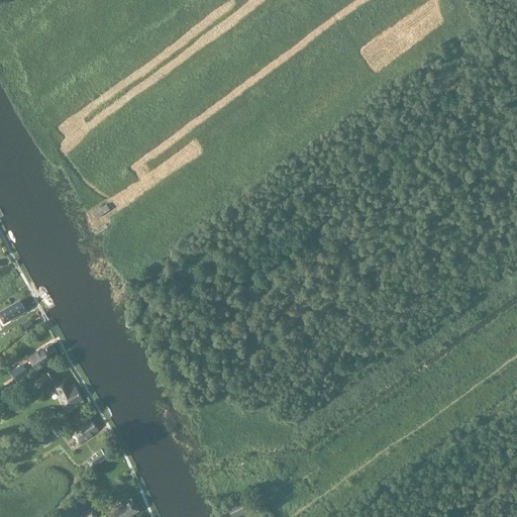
[(110,210),(105,204),(92,213),(97,220),(110,210)]
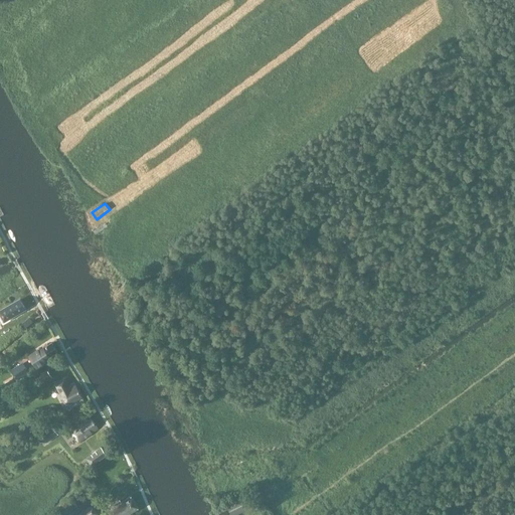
[(191,287),(181,292),(186,301),(196,296),(191,287)]
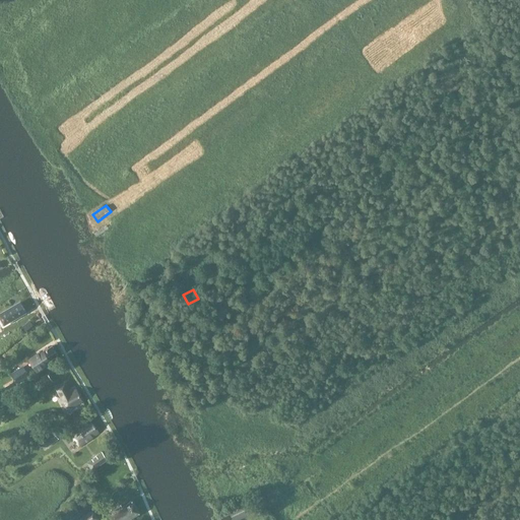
[(0,314),(0,319),(3,325),(25,312),(19,303),(0,314)]
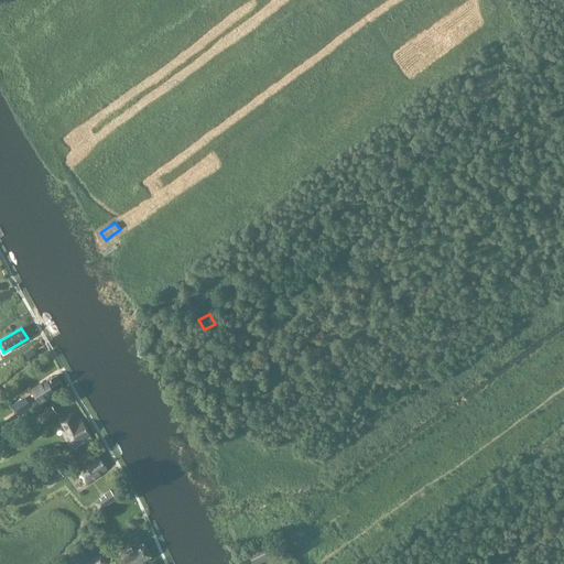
[(62,386),(56,377),(33,393),(41,404),(51,397),(49,396),(62,386)]
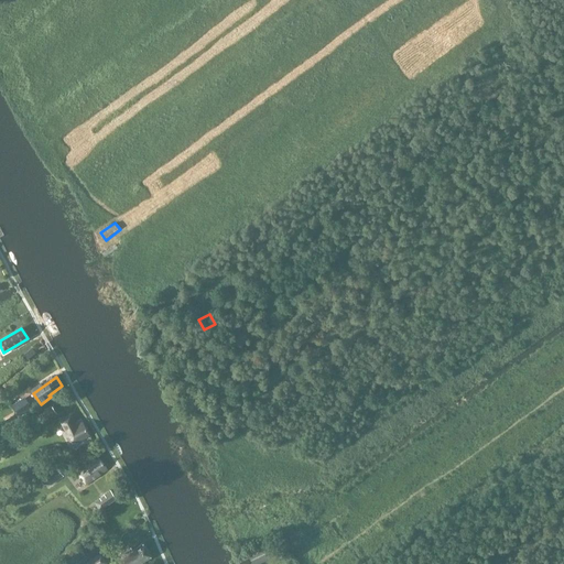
[(24,397),(10,407),(19,419),(32,409),(24,397)]
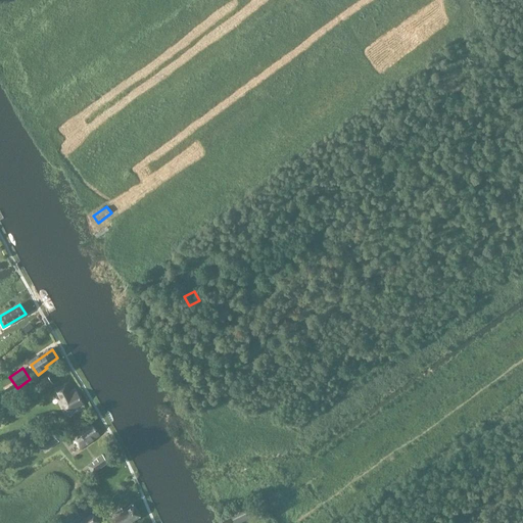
[(38,384),(42,391),(52,384),(48,377),(38,384)]
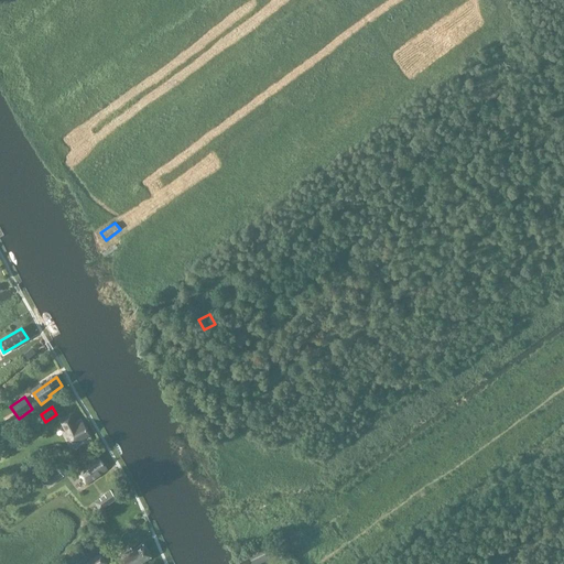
[(60,422),(72,444),(89,434),(84,425),(77,429),(71,416),(60,422)]
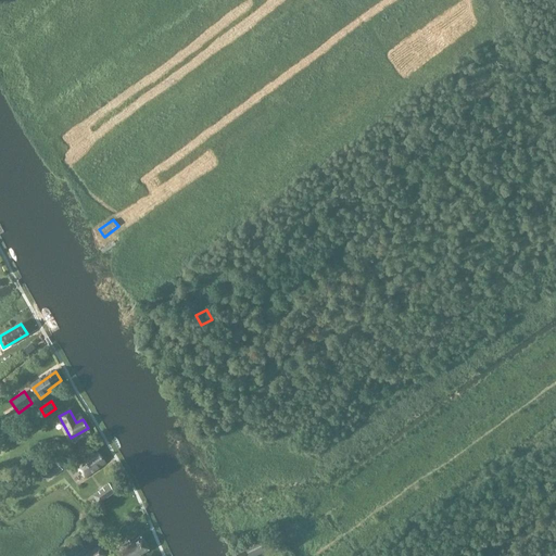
[(98,452),(77,467),(85,478),(105,463),(98,452)]
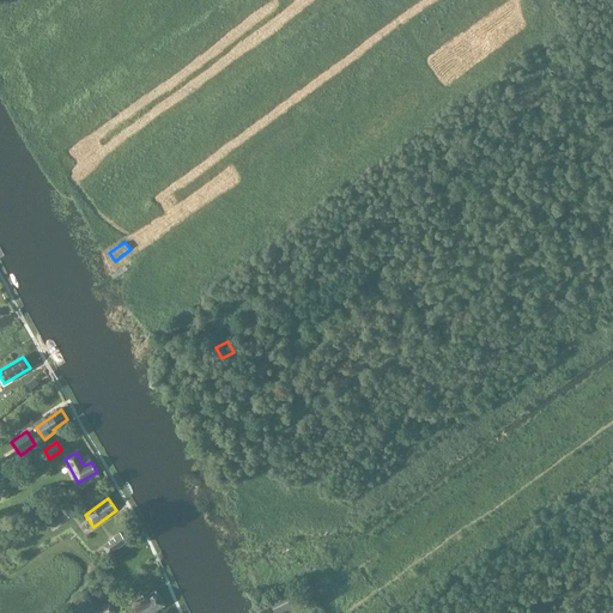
[(55,528),(68,517),(61,508),(43,521),(47,527),(55,528)]
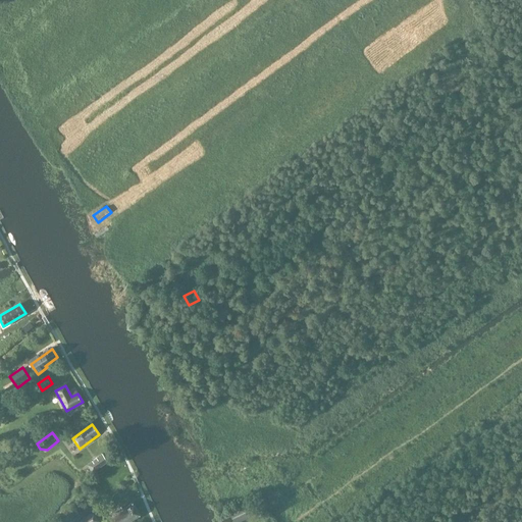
[(101,455),(87,465),(92,473),(107,462),(101,455)]
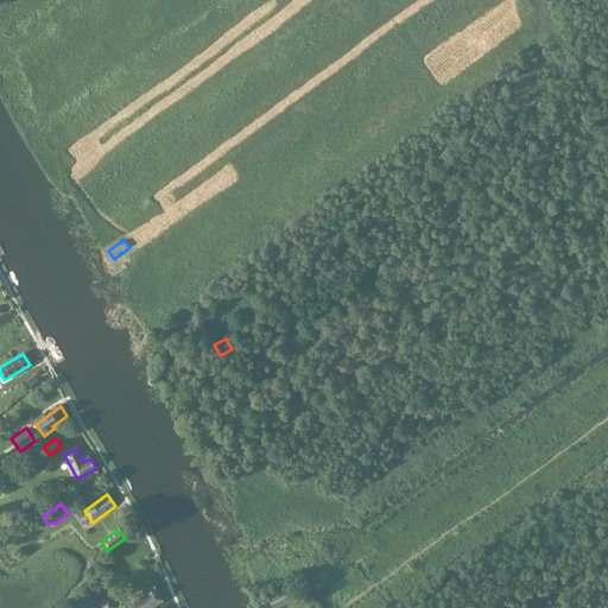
[(151,607),(162,600),(153,586),(141,593),(140,590),(125,600),(130,607),(151,607)]
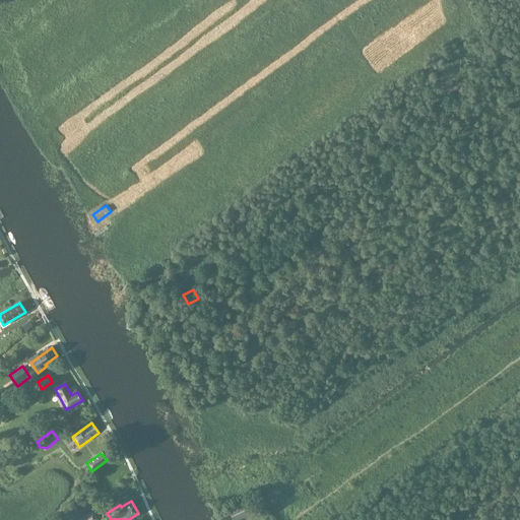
[(96,519),(99,519),(92,510),(77,519),(96,519)]
